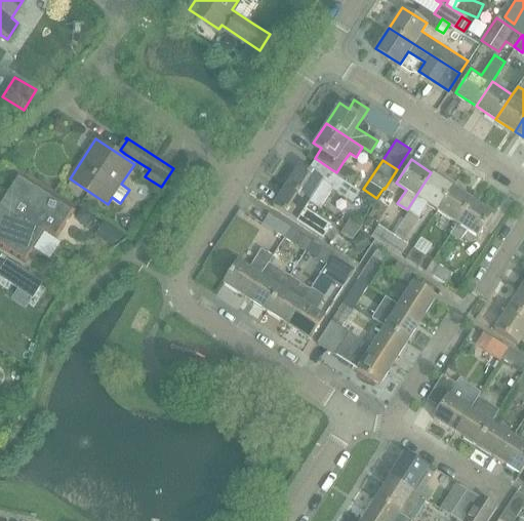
[(286,184),(310,199),(321,206),(333,187),(337,190),(353,201),(360,190),(351,184),(335,173),(329,184),(299,164),(286,184)]
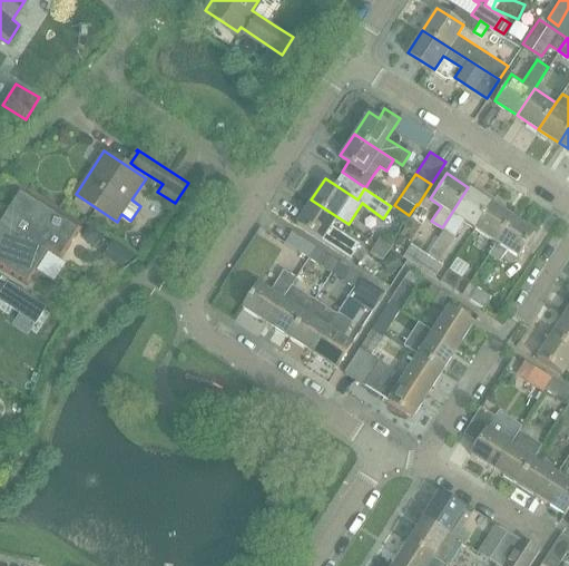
[(489,201),(468,187),(442,227),(454,235),(463,221),(473,226),(489,201)]
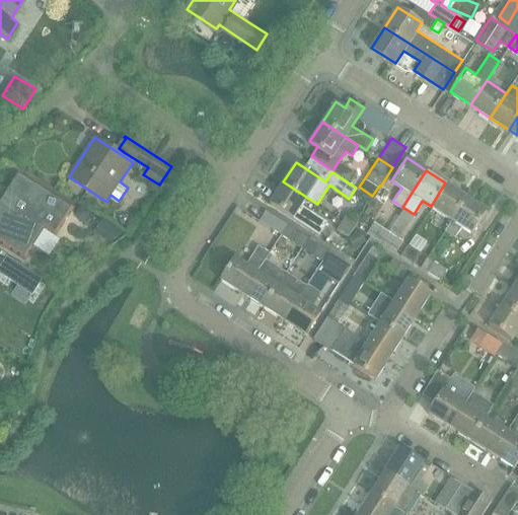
[(0,200),(0,236),(0,237),(24,252),(43,224),(57,233),(73,208),(18,171),(0,200)]
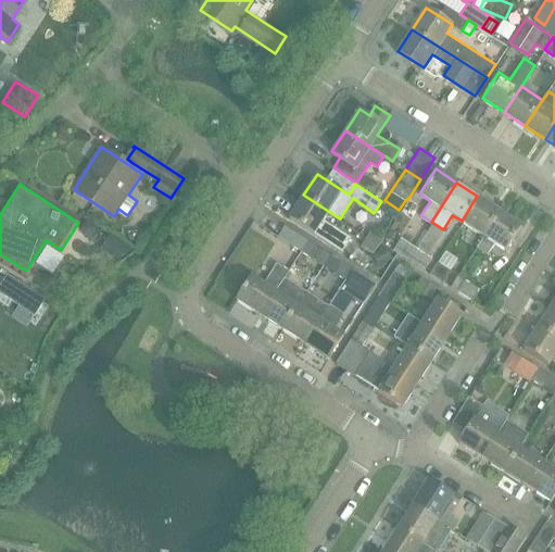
[(328,211),(303,195),(289,217),(341,251),(351,236),(324,218),(328,211)]
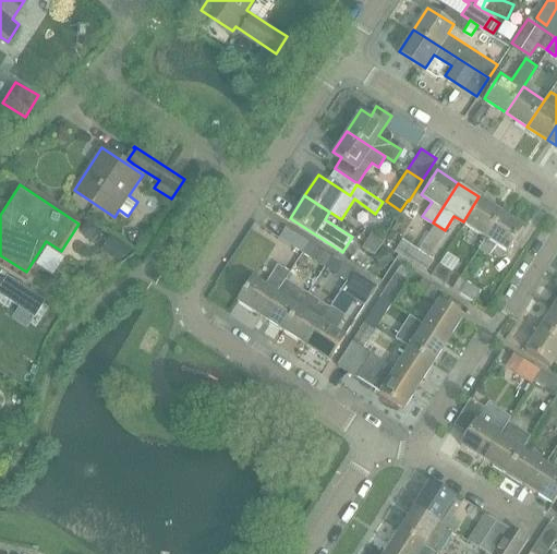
[(485,236),(500,211),(479,196),(463,221),(485,236)]
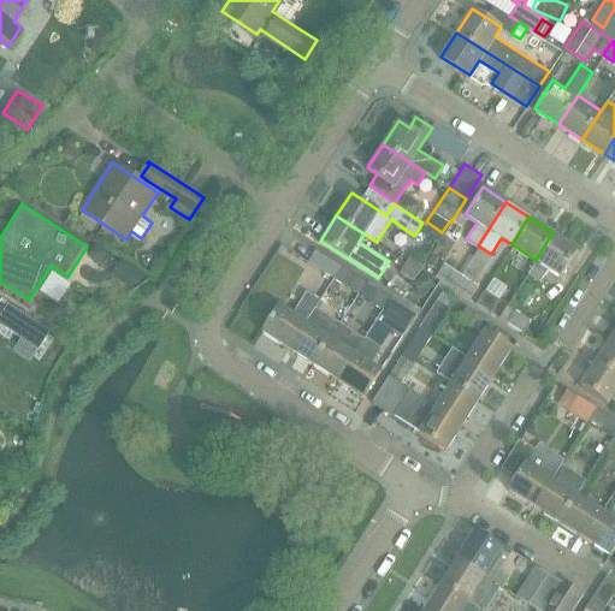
[(577,248),(553,232),(536,260),(527,272),(540,280),(549,267),(559,274),(577,248)]
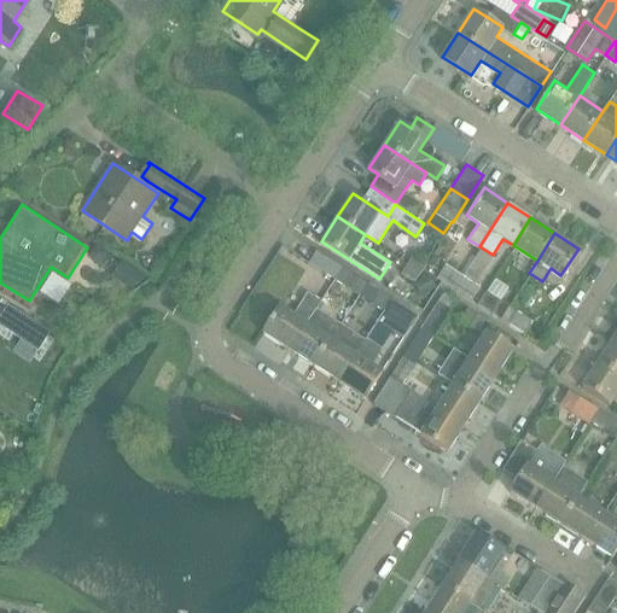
[(309,261),(335,276),(342,264),(316,249),(309,261)]
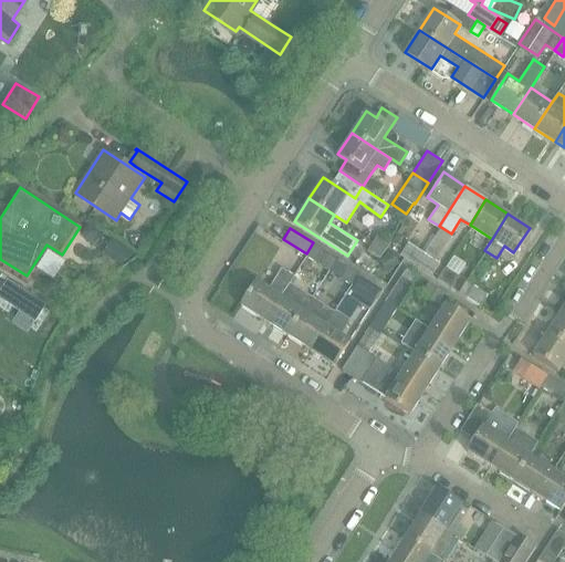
[(373,239),(385,247),(389,240),(378,232),(373,239)]
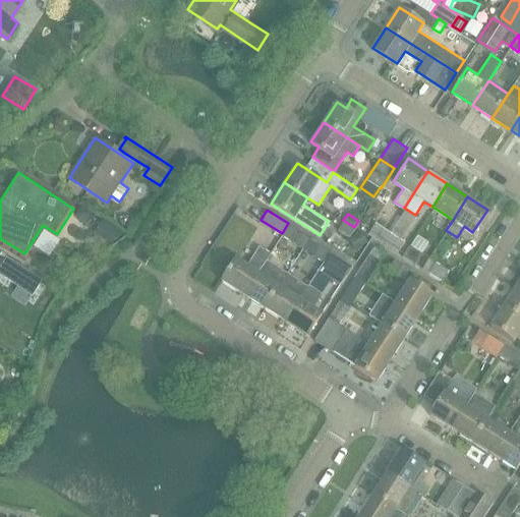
[(354,227),(343,220),(338,228),(348,235),(354,227)]
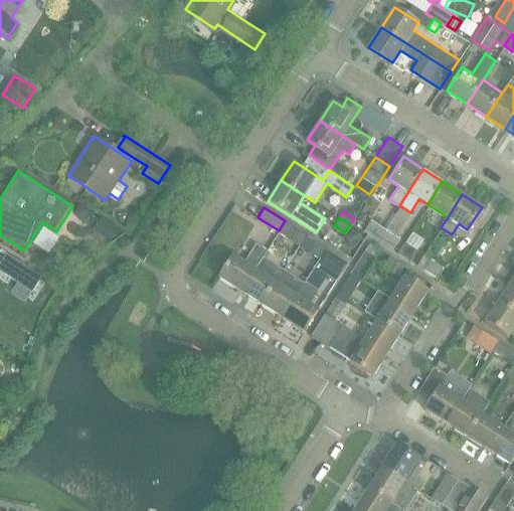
[(279,230),(299,243),(305,234),(285,220),(279,230)]
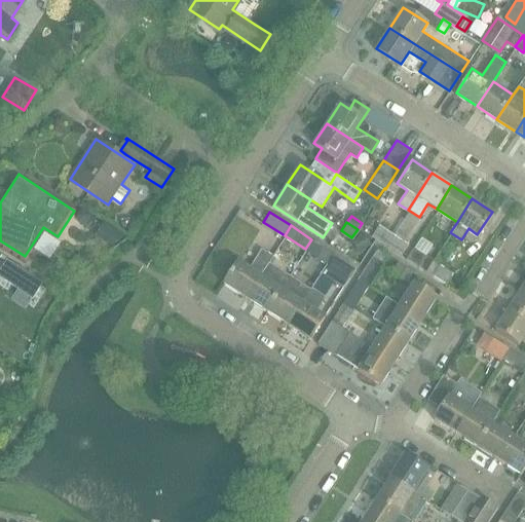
[(372,235),(386,245),(392,233),(379,225),(372,235)]
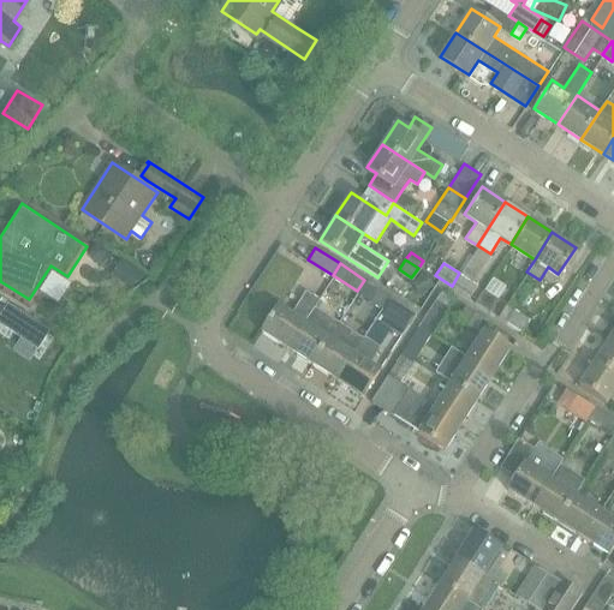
[(412,280),(419,292),(435,283),(428,270),(412,280)]
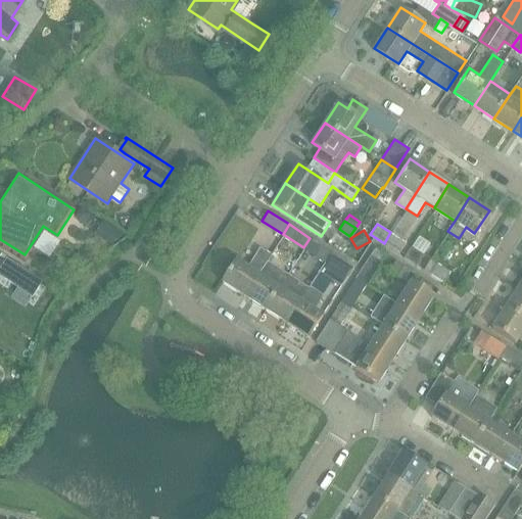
[(405,241),(390,232),(384,243),(398,251),(405,241)]
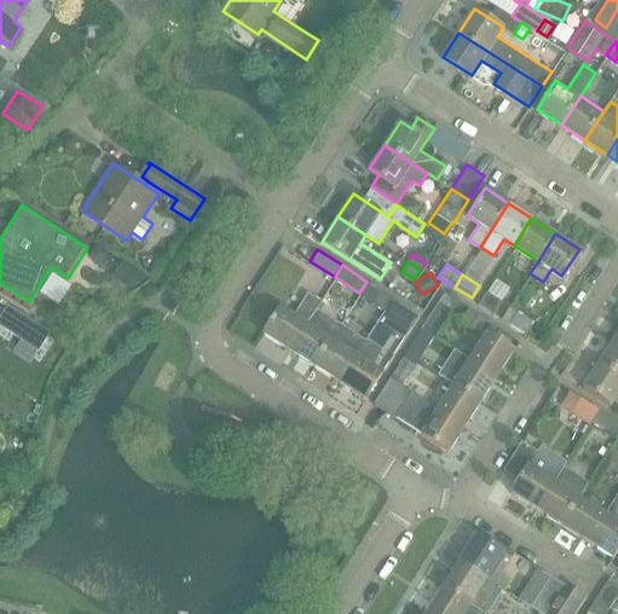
[(500,293),(517,303),(526,288),(509,277),(500,293)]
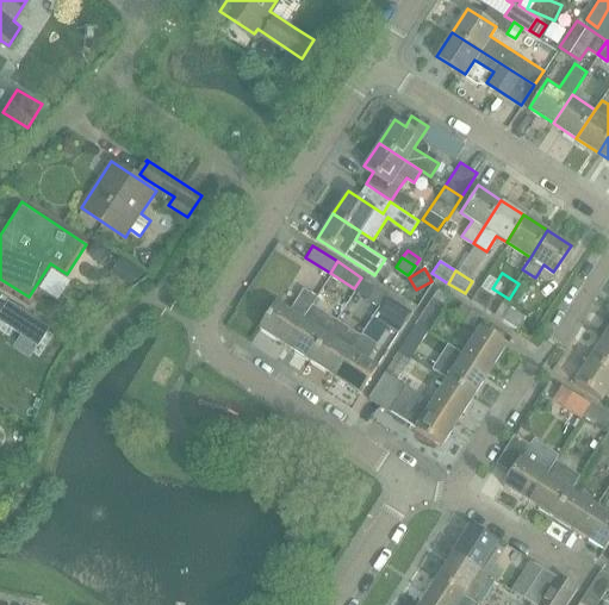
[(354,288),(380,305),(387,293),(361,278),(354,288)]
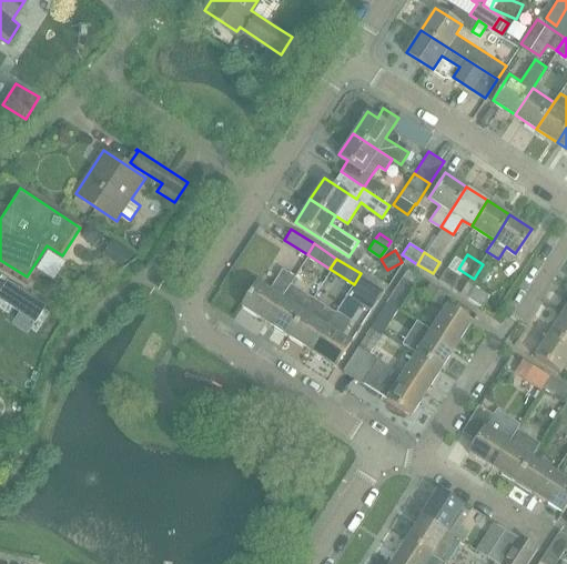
[(438,278),(452,286),(462,292),(468,281),(445,265),(438,278)]
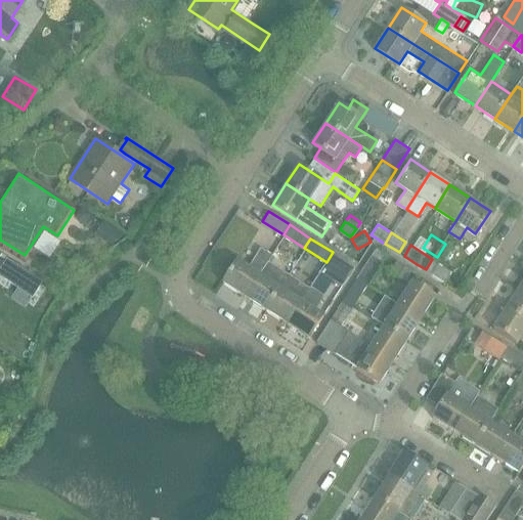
[(245,295),(271,254),(260,247),(248,267),(236,260),(223,282),(245,295)]
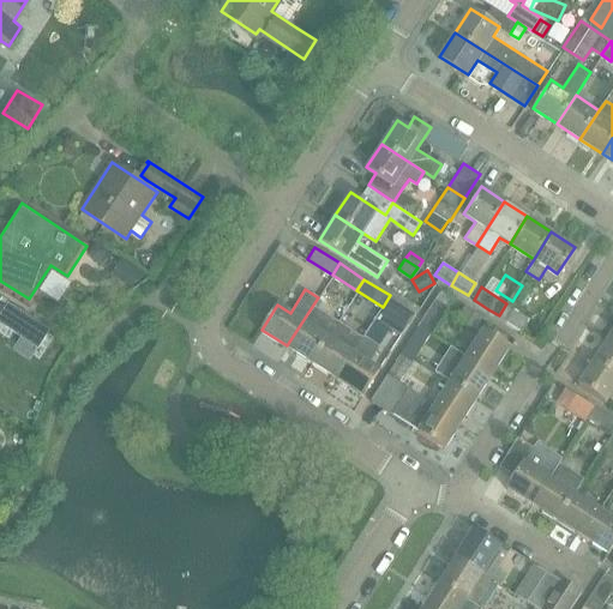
[(378,368),(368,362),(379,344),(378,344),(390,325),(401,332),(415,312),(390,295),(383,307),(365,336),(354,353),(353,353),(336,378),(362,393),(378,368)]
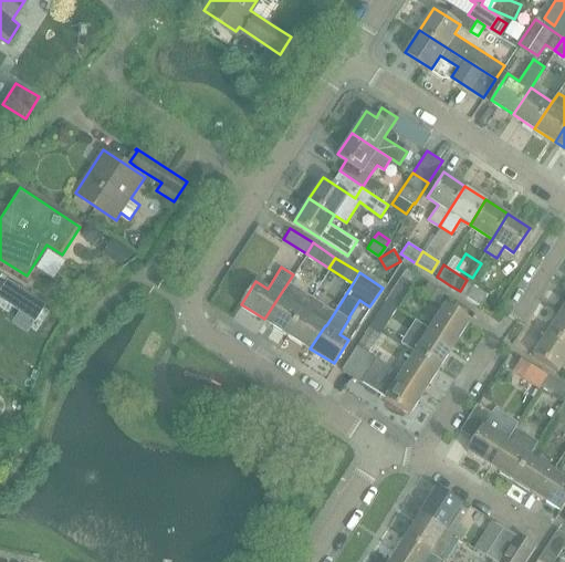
[(401,274),(386,299),(397,306),(414,282),(401,274)]
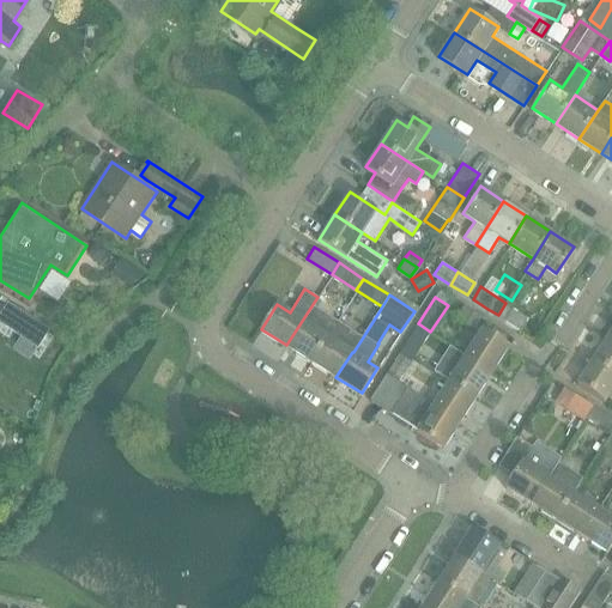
[(541,323),(552,310),(537,297),(526,310),(541,323)]
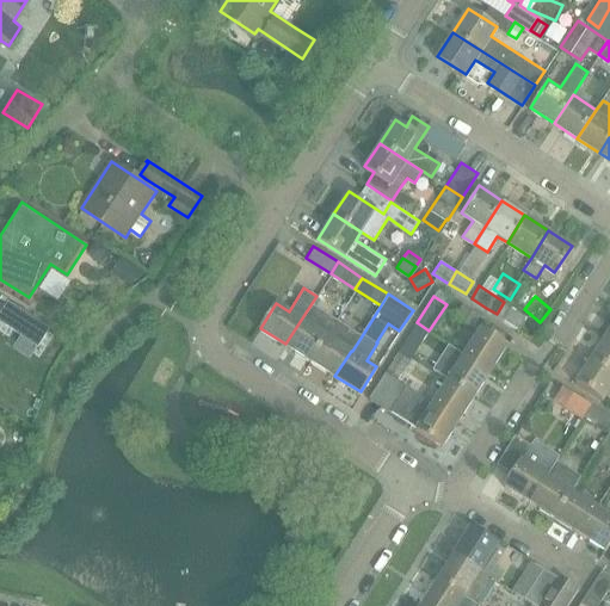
[(10,300),(0,314),(0,319),(37,344),(49,326),(10,300)]
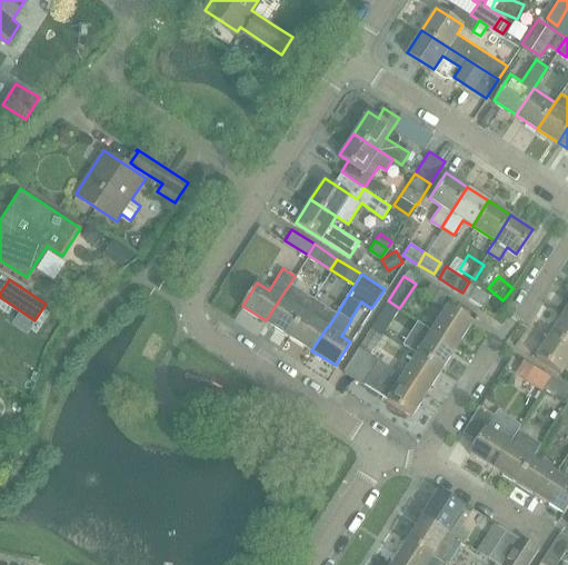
[(290,281),(266,320),(289,336),(314,296),(290,281)]
